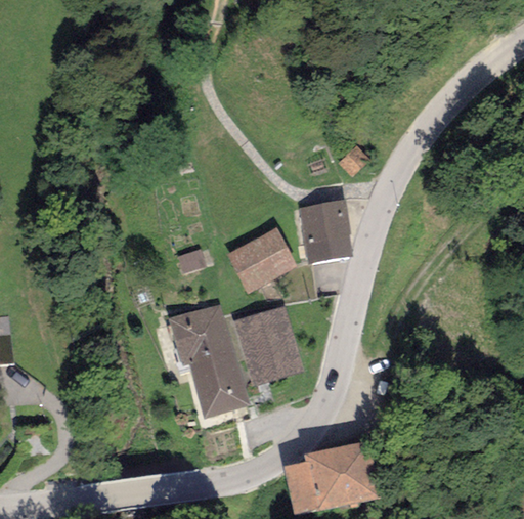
[(368,159),(355,143),(337,159),(350,174),(368,159)]
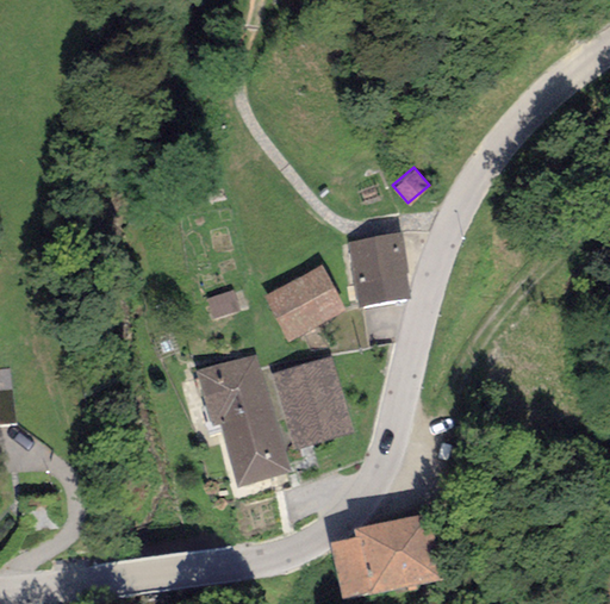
[(402,229),(347,238),(359,306),(409,298),(404,273),(409,272),(402,229)]
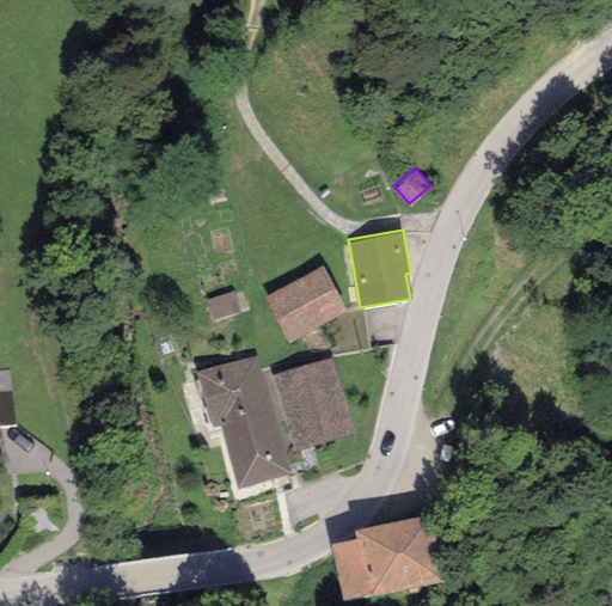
[(348,312),(323,264),(264,295),(289,342),(348,312)]
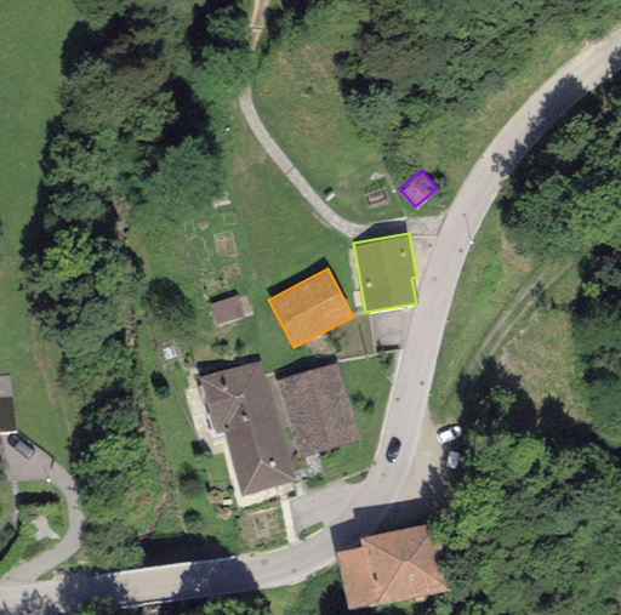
[(263,357),(198,375),(215,434),(223,432),(243,500),(300,484),(263,357)]
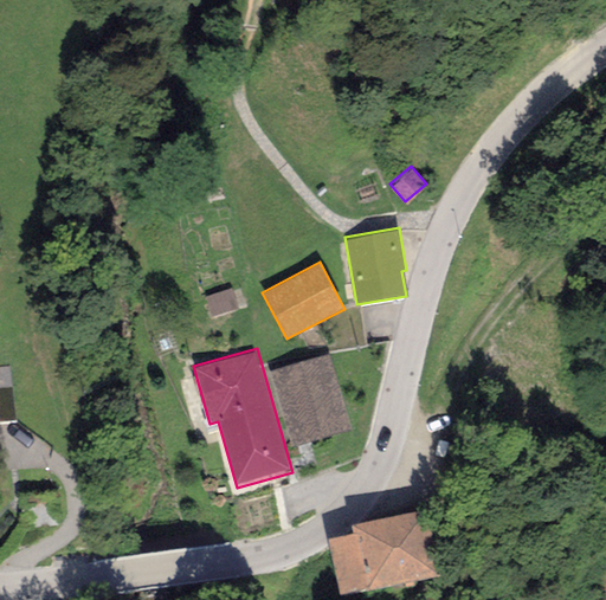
[(328,353),(268,371),(290,446),(350,428),(328,353)]
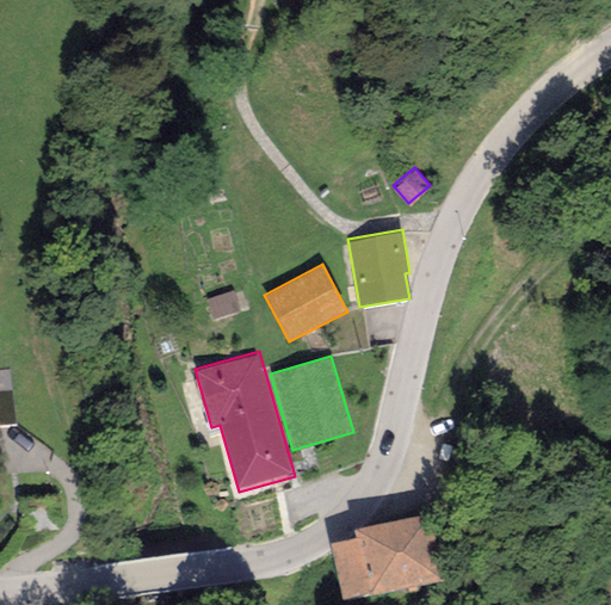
[(357,538),(331,543),(343,604),(445,585),(431,516),(355,531),(357,538)]
